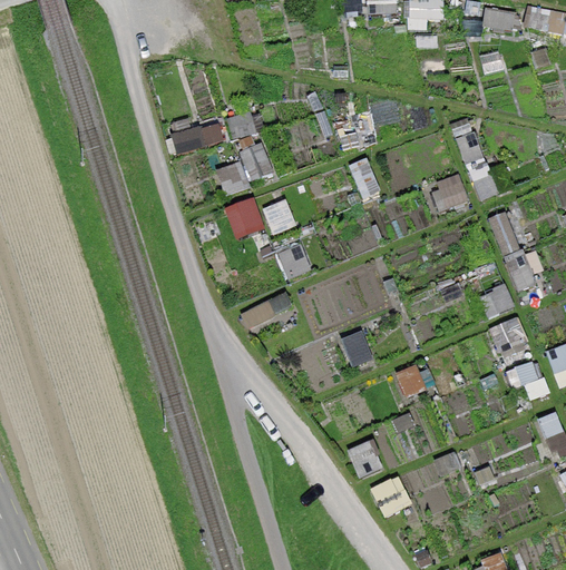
[(369,0),(369,11),(394,12),(394,0),(369,0)]
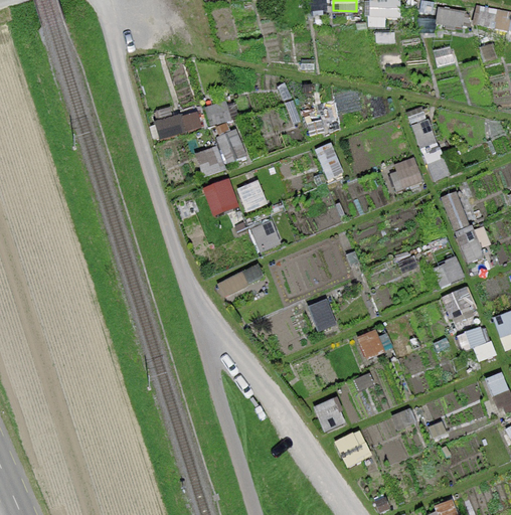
[(399,18),(400,0),(366,0),(366,17),(399,18)]
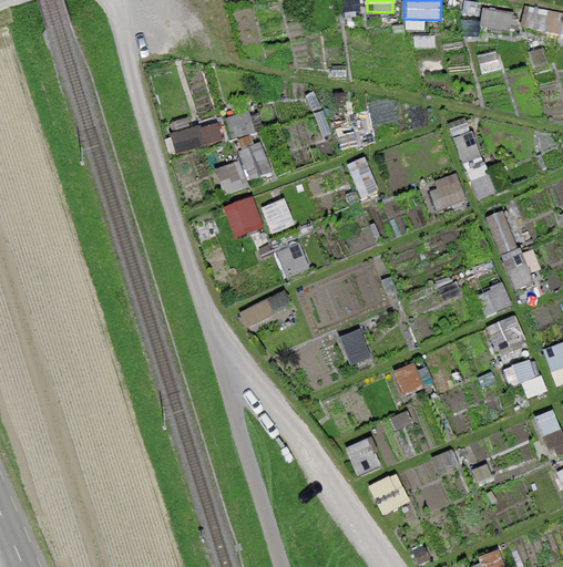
[(194,113),(167,119),(174,154),(201,148),(194,113)]
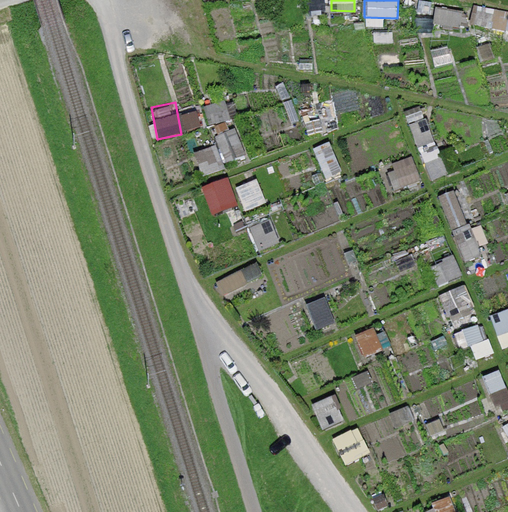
[(427,179),(445,174),(427,117),(409,122),(427,179)]
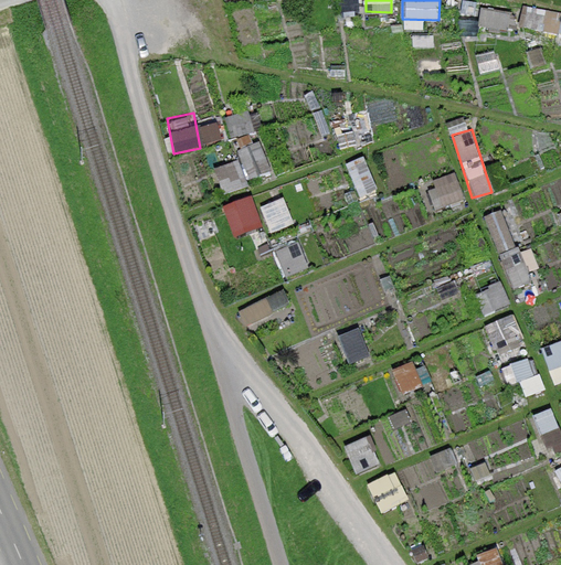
[(239,161),(217,168),(223,192),(249,185),(246,176),(267,170),(260,140),(235,147),(239,161)]
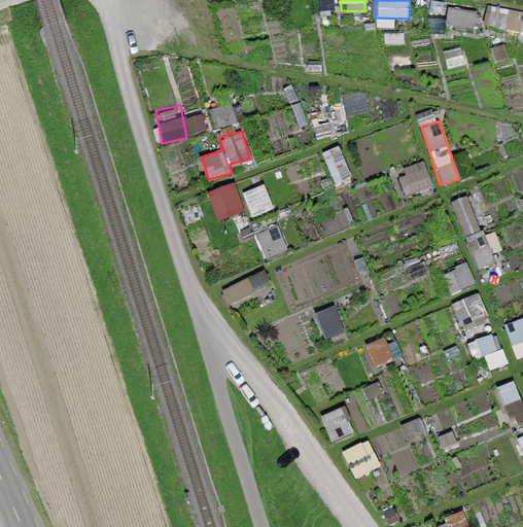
[(405,169),(415,192),(432,185),(422,162),(405,169)]
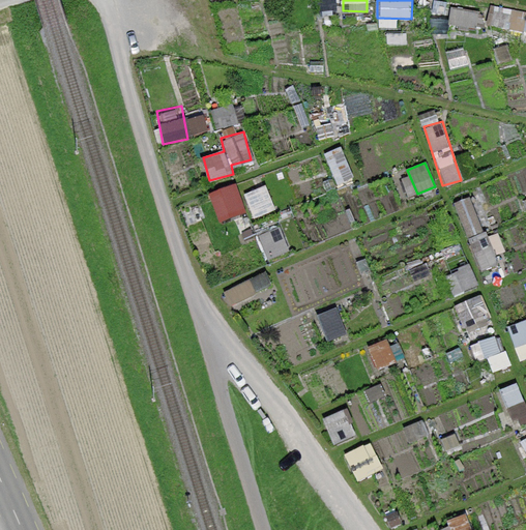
[(238,184),(209,188),(213,219),(242,215),(238,184)]
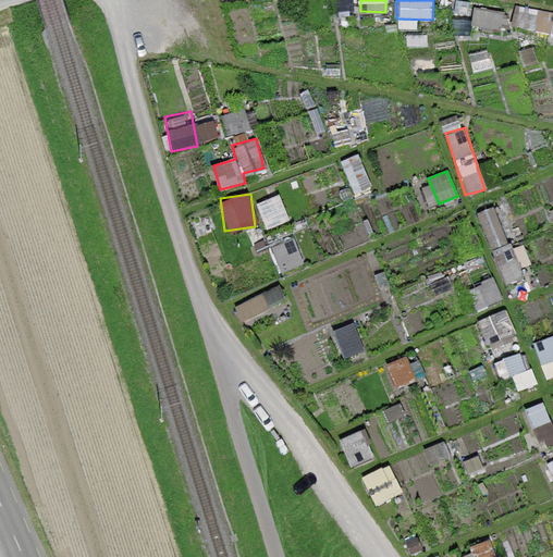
[(265,227),(289,219),(280,195),(256,203),(265,227)]
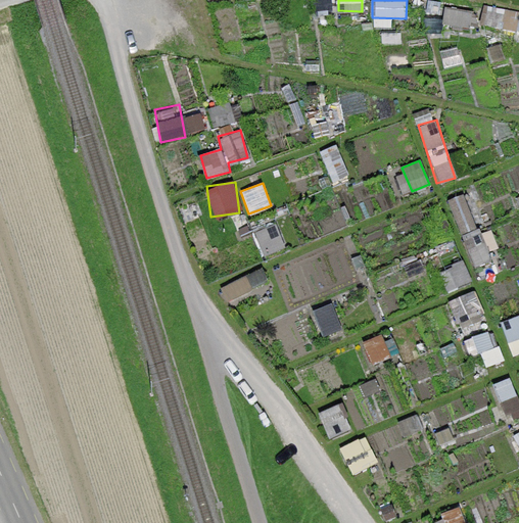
[(463,193),(443,201),(473,267),(492,258),(463,193)]
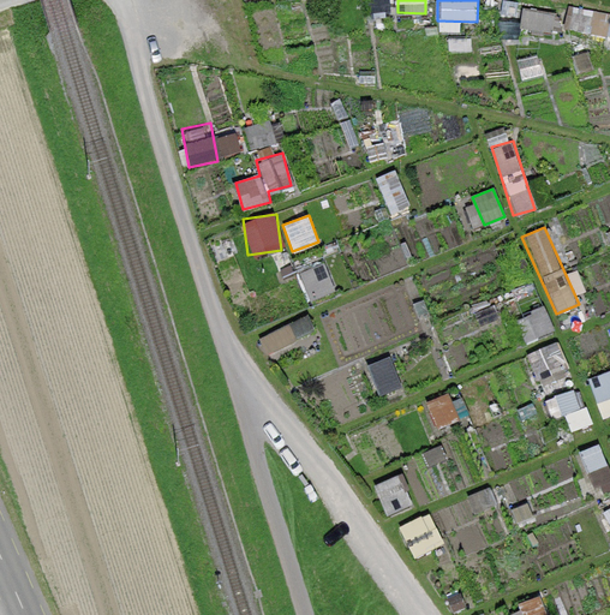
[(309,300),(335,290),(323,262),(297,273),(309,300)]
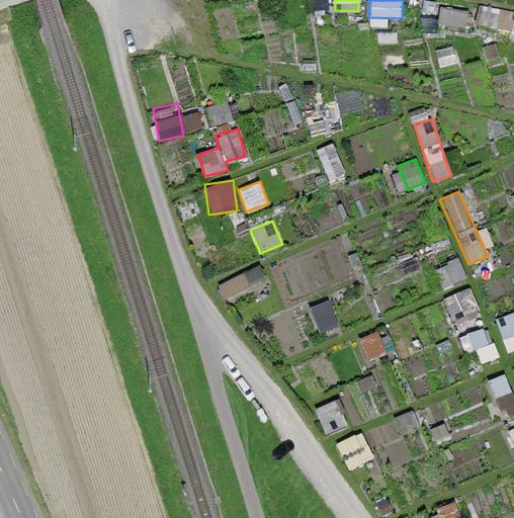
[(435,265),(443,286),(465,278),(458,257),(435,265)]
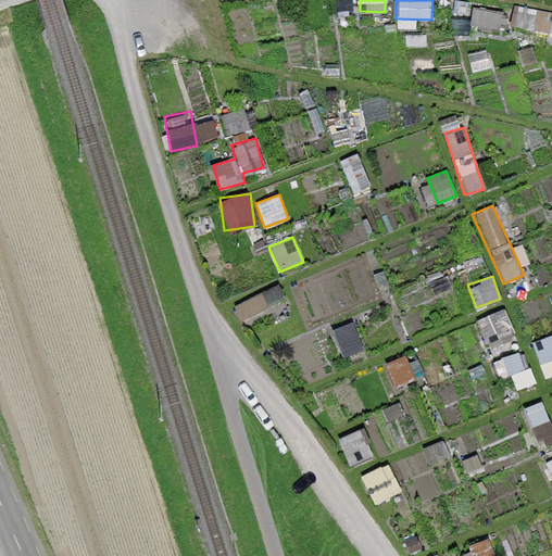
[(551,335),(532,340),(543,378),(551,375),(551,335)]
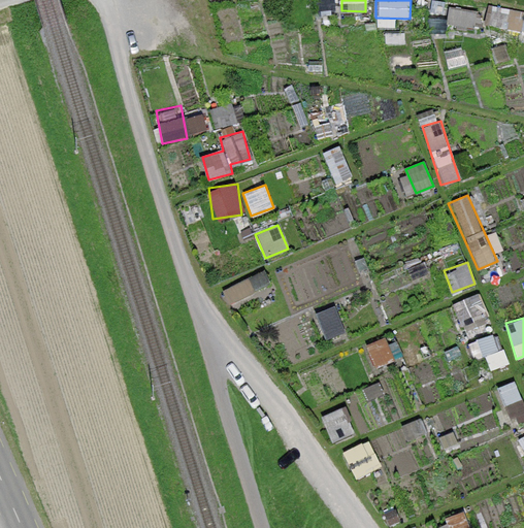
[(498,333),(480,337),(487,370),(505,365),(498,333)]
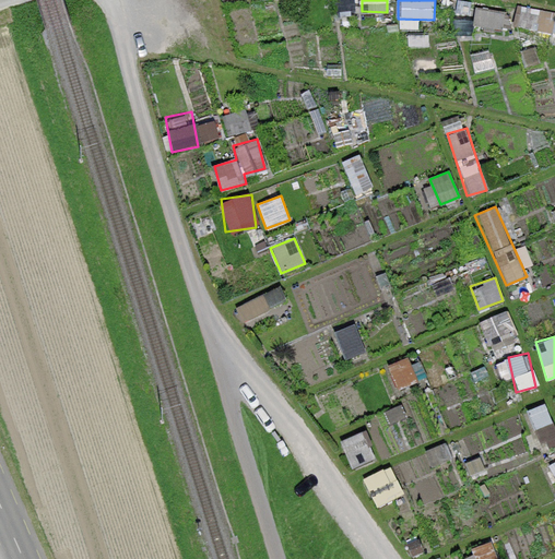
[(554,428),(545,404),(527,412),(543,450),(554,444),(554,428)]
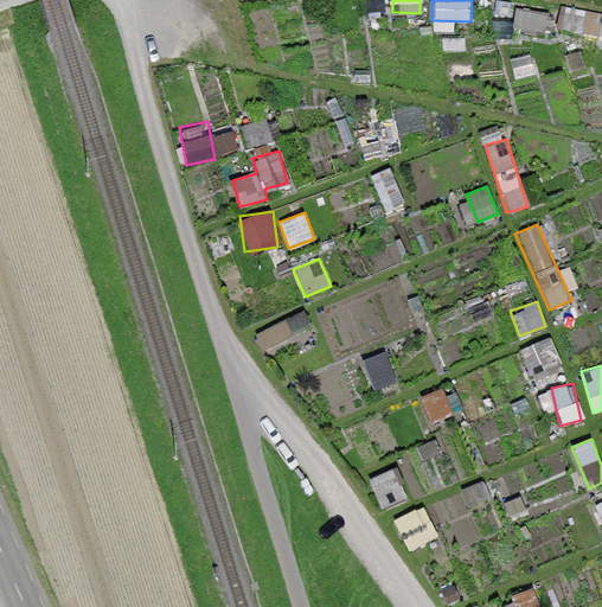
[(392,468),(370,478),(383,508),(405,497),(392,468)]
